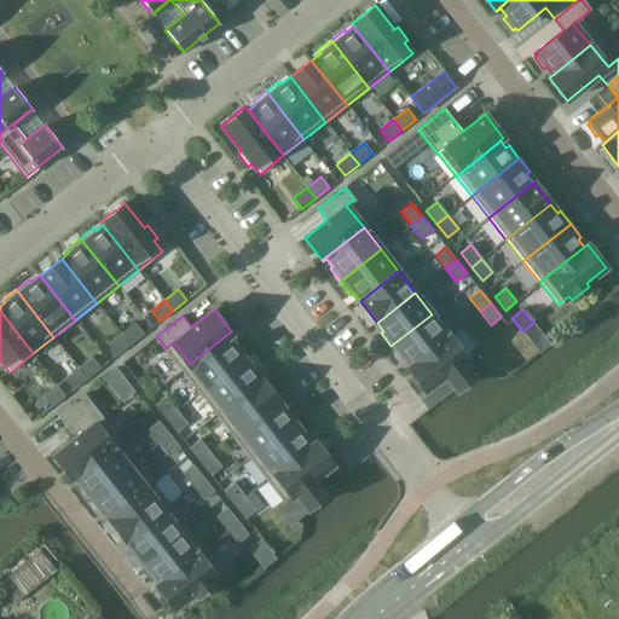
[(449,336),(432,314),(391,346),(401,359),(404,357),(410,365),(408,368),(408,369),(449,336)]
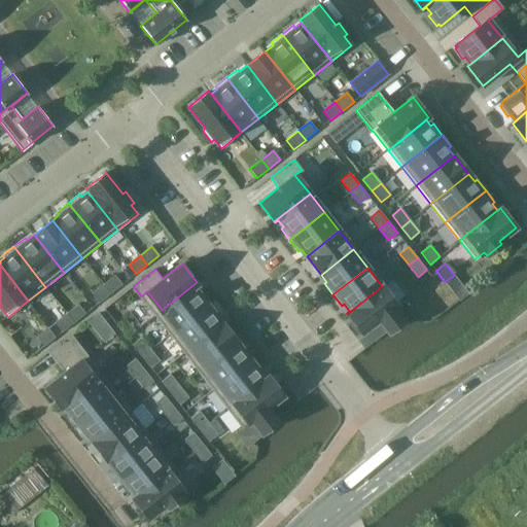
[(103,284),(110,293),(123,284),(114,275),(103,284)]
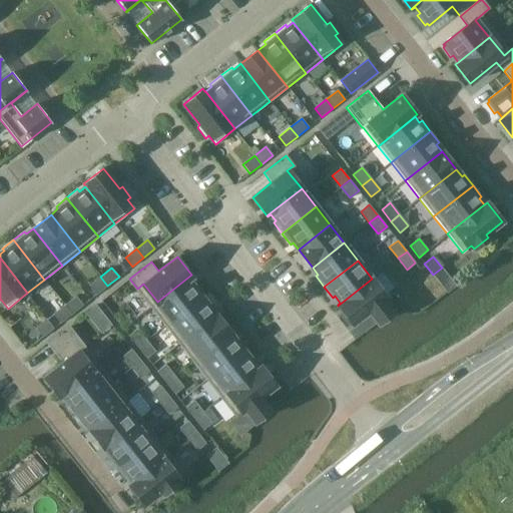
[(192,276),(191,275),(157,302),(171,320),(205,294),(197,283),(194,285),(189,278),(192,276)]
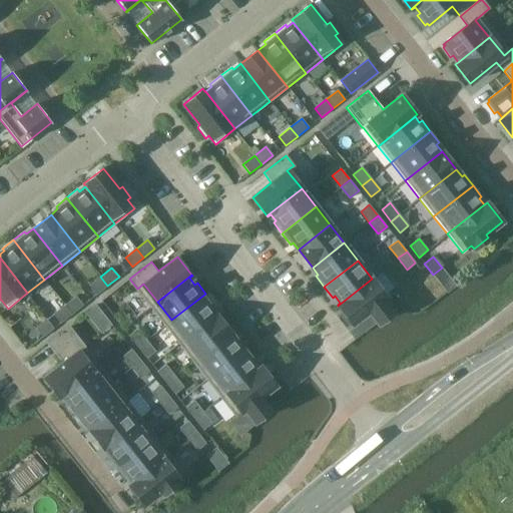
[(107,286),(100,277),(89,286),(96,295),(107,286)]
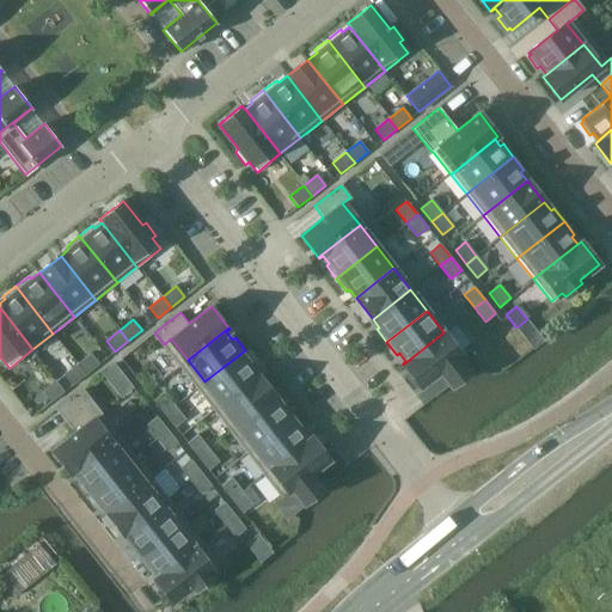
[(461,354),(444,332),(403,365),(421,386),(440,371),(452,386),(469,372),(458,357),(461,354)]
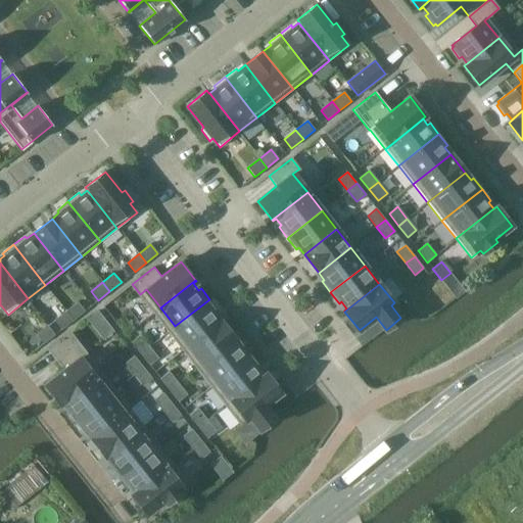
[(209,299),(175,326),(190,344),(222,319),(216,312),(219,311),(209,299)]
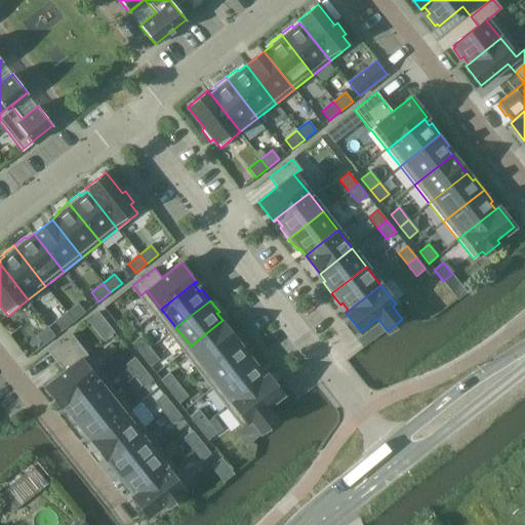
[(66,313),(74,322),(85,313),(78,304),(66,313)]
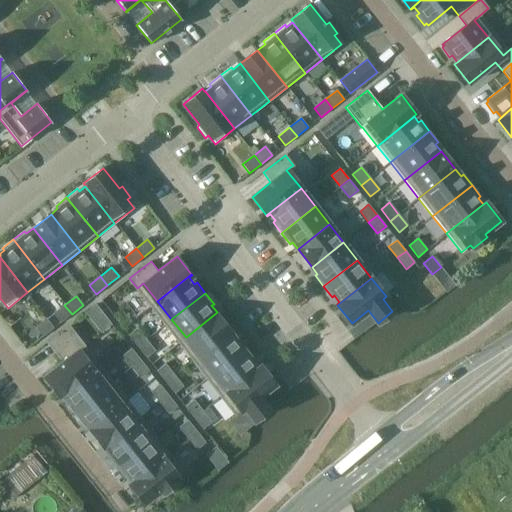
[(100,331),(112,322),(96,301),(84,310),(100,331)]
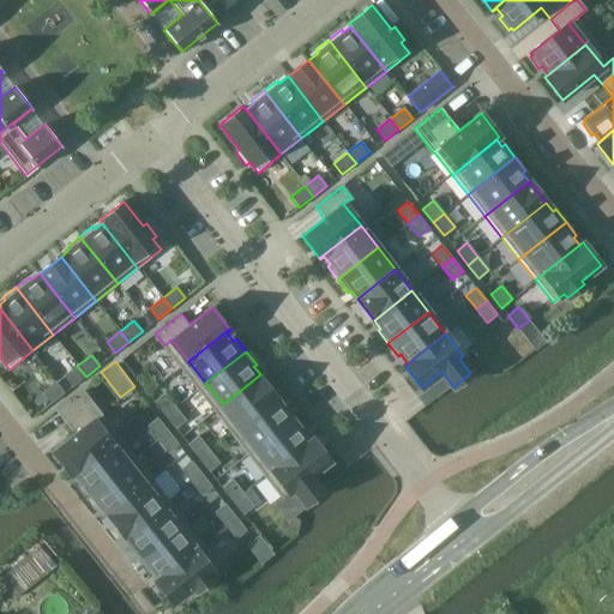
[(86,377),(77,366),(64,377),(72,387),(86,377)]
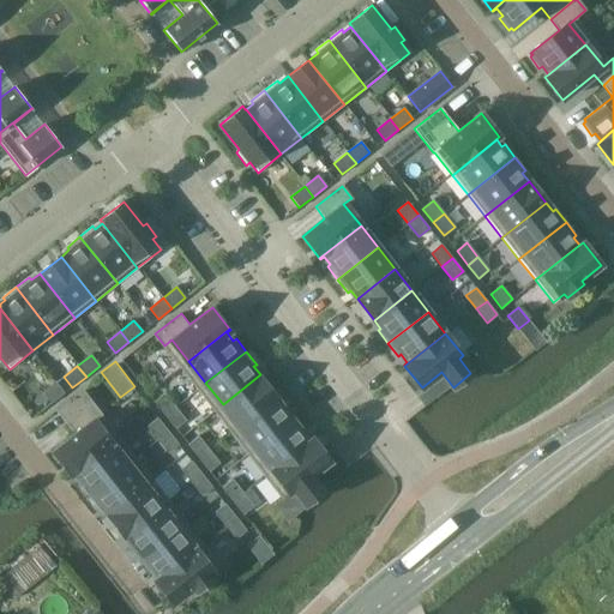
[(277,396),(260,374),(223,404),(240,426),(277,396)]
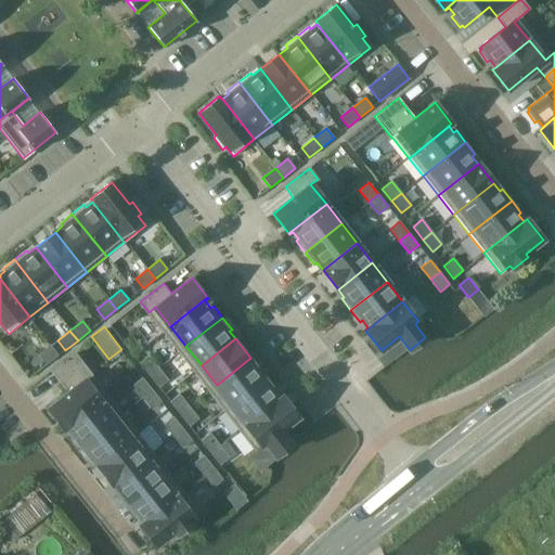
[(57,356),(50,346),(38,356),(46,365),(57,356)]
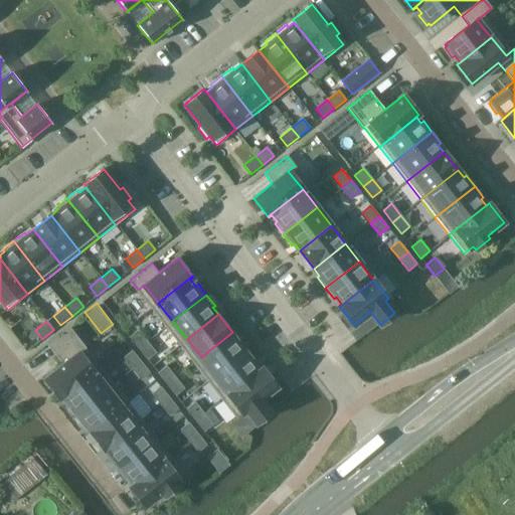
[(58,398),(93,371),(78,353),(84,348),(68,328),(46,346),(62,365),(43,379),(58,398)]
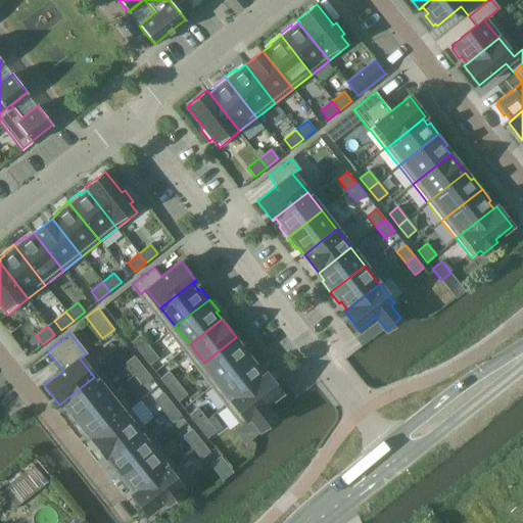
[(140,353),(149,346),(140,335),(132,342),(140,353)]
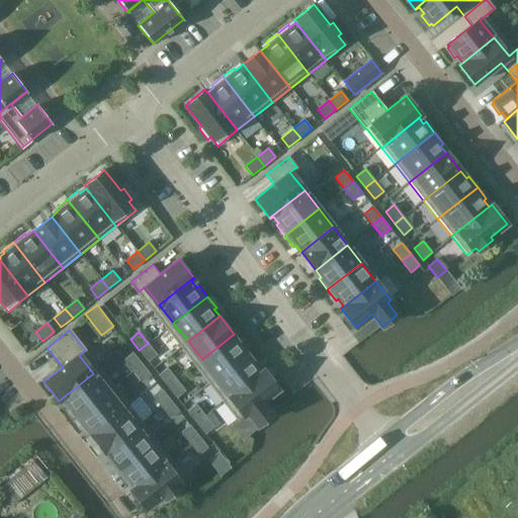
[(234,334),(202,359),(217,377),(251,350),(242,339),(240,341),(234,334)]
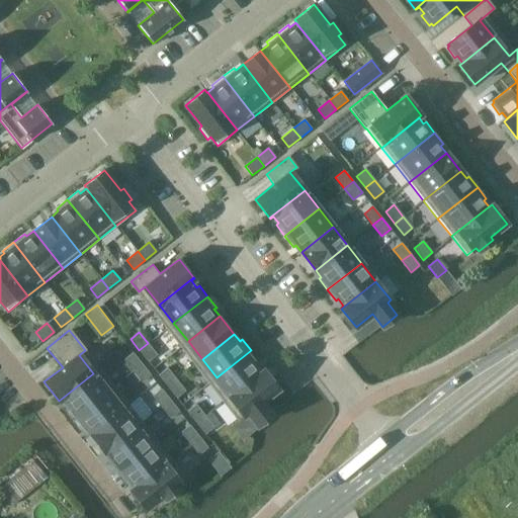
[(148,343),(139,350),(148,361),(157,354),(148,343)]
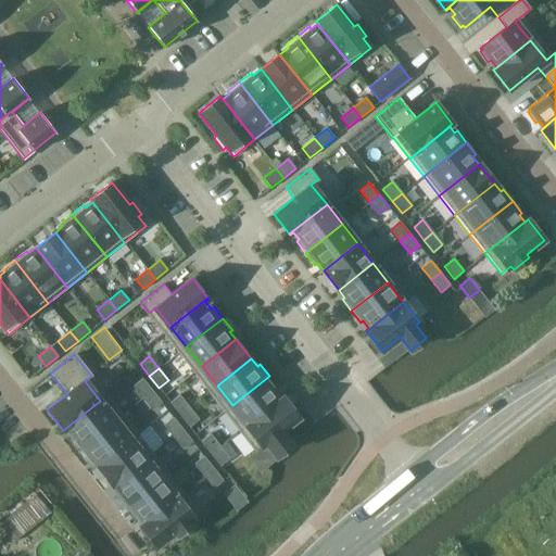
[(269,376),(232,405),(248,425),(285,395),(285,394),(281,396),(276,390),(278,388),(269,376)]
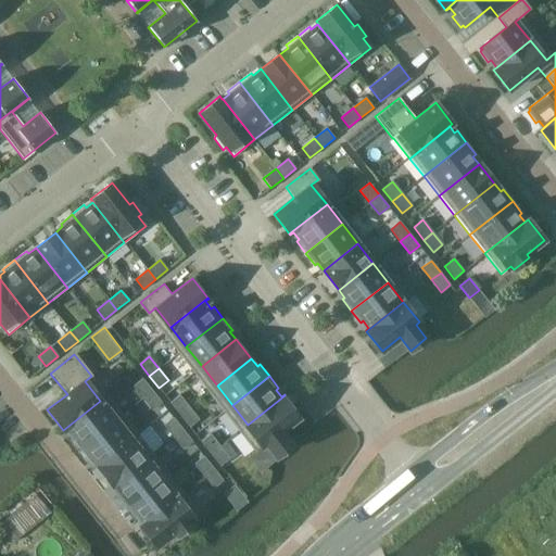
[(142,399),(152,391),(142,379),(134,387),(142,399)]
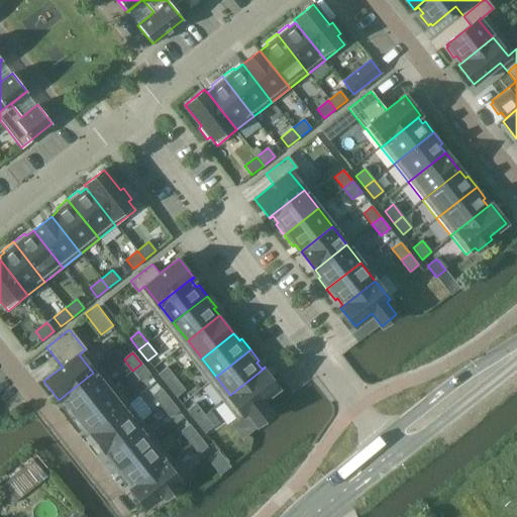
[(150,375),(141,364),(132,371),(141,382),(150,375)]
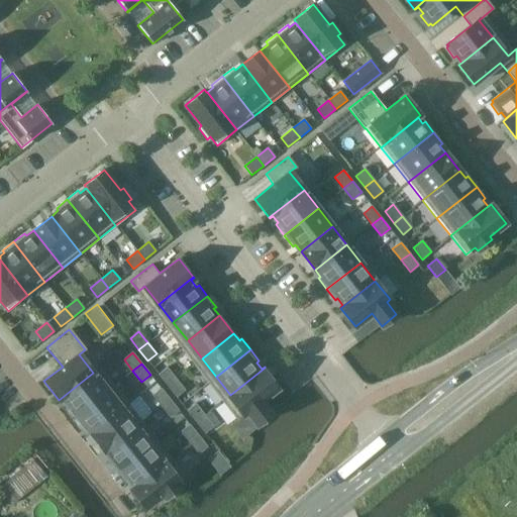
[(168,386),(176,379),(168,368),(159,375),(168,386)]
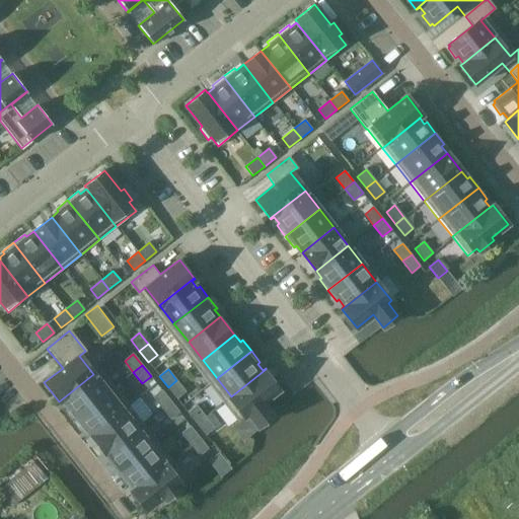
[(281,387),(266,369),(231,396),(246,415),(249,413),(260,425),(274,414),(265,400),(281,387)]
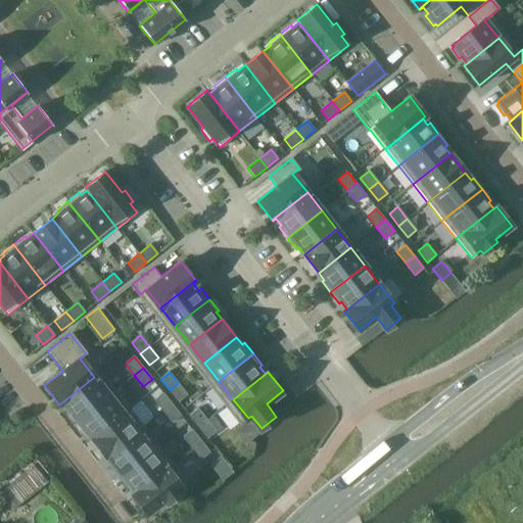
[(108,395),(94,377),(59,405),(62,402),(67,410),(65,411),(74,422),(108,395)]
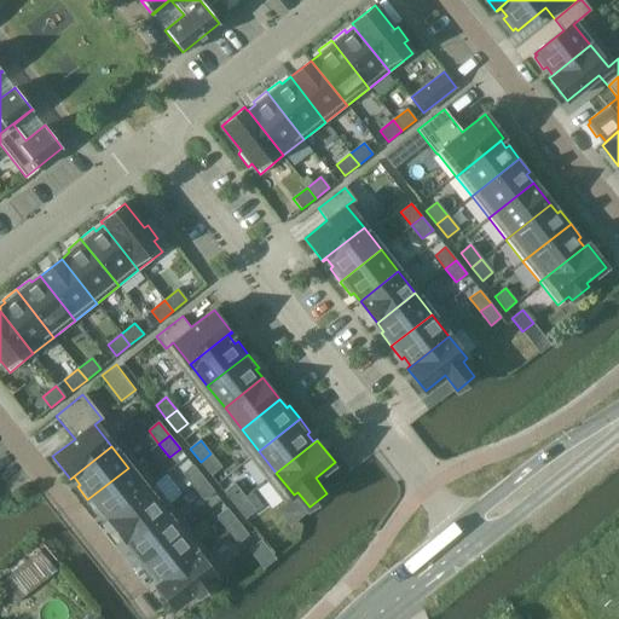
[(201,462),(210,475),(221,467),(210,453),(201,462)]
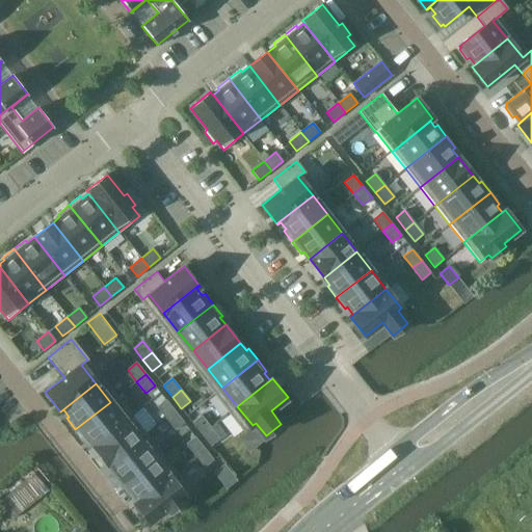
[(166,418),(175,410),(166,399),(157,406),(166,418)]
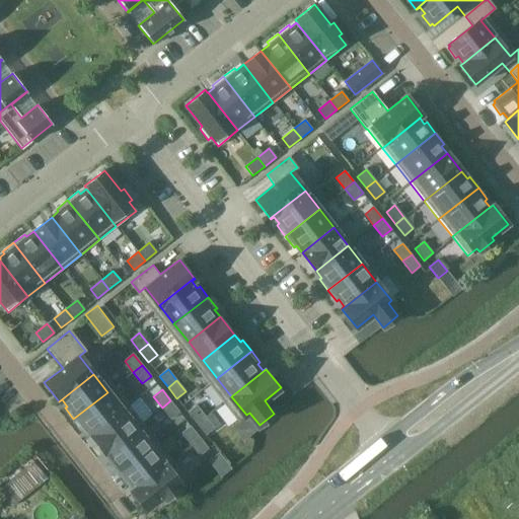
[(73,419),(82,430),(84,428),(90,435),(122,411),(107,392),(73,419)]
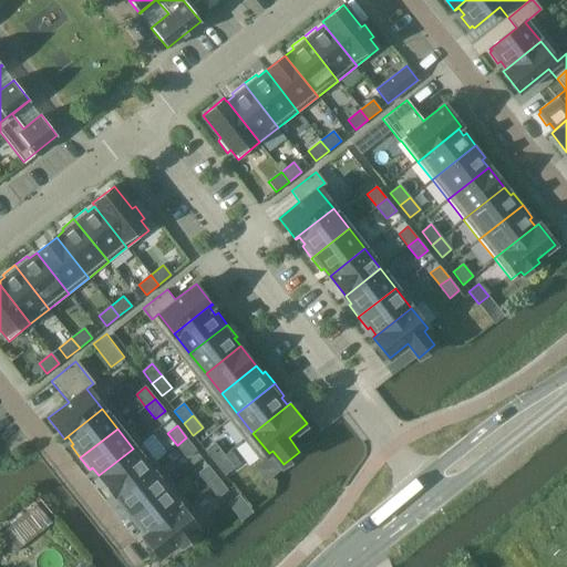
[(196,451),(186,437),(177,445),(186,457),(196,451)]
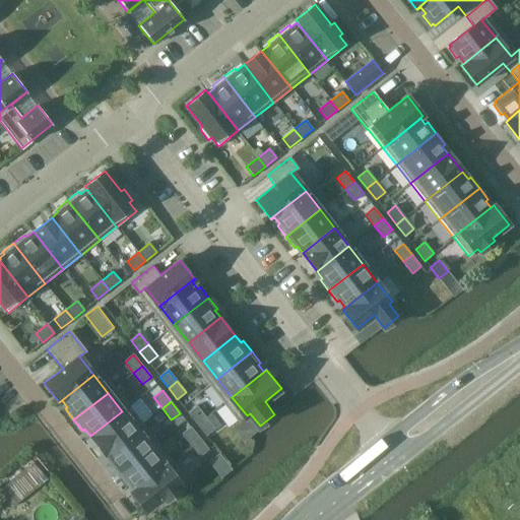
[(197,425),(206,417),(197,406),(188,413),(197,425)]
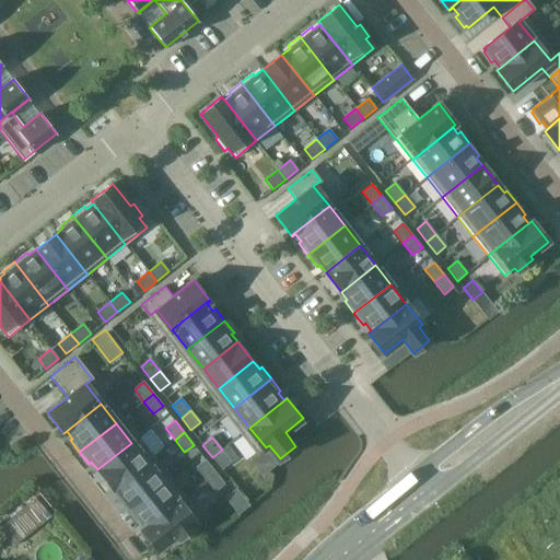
[(147,462),(131,443),(97,469),(113,489),(147,462)]
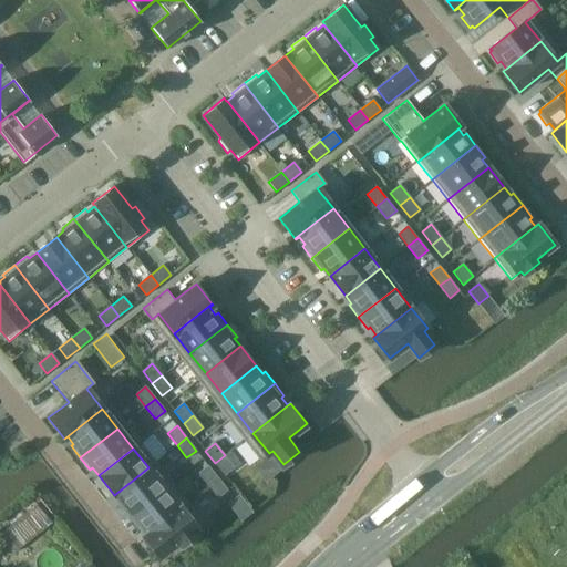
[(234,467),(225,455),(215,463),(225,475),(234,467)]
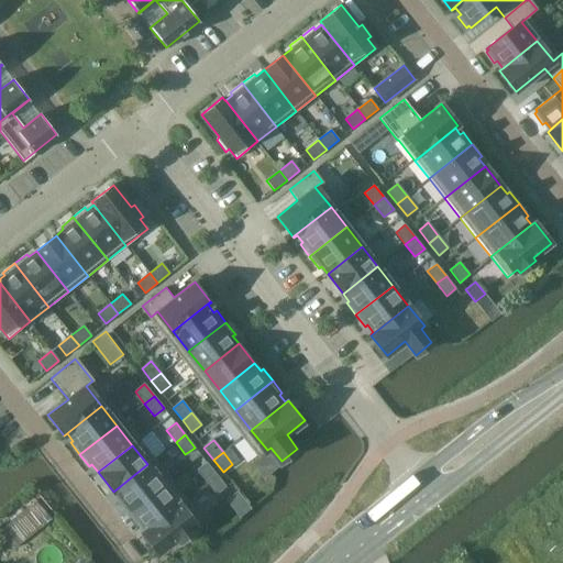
[(207,482),(217,474),(207,462),(197,470),(207,482)]
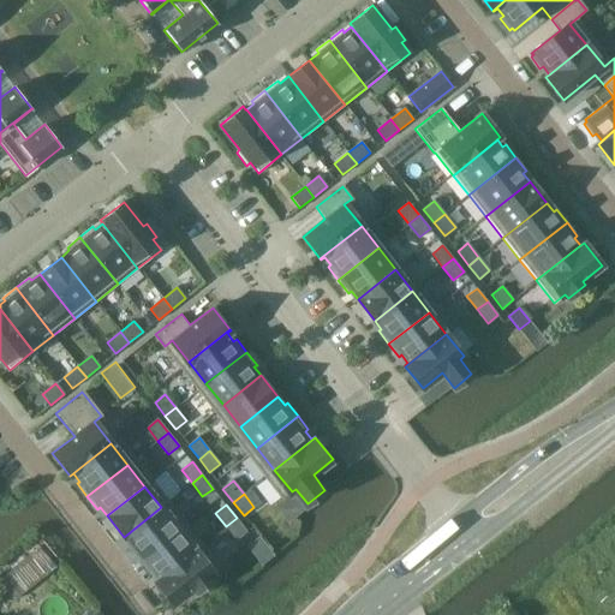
[(124,537),(130,545),(127,548),(138,561),(178,529),(161,507),(124,537)]
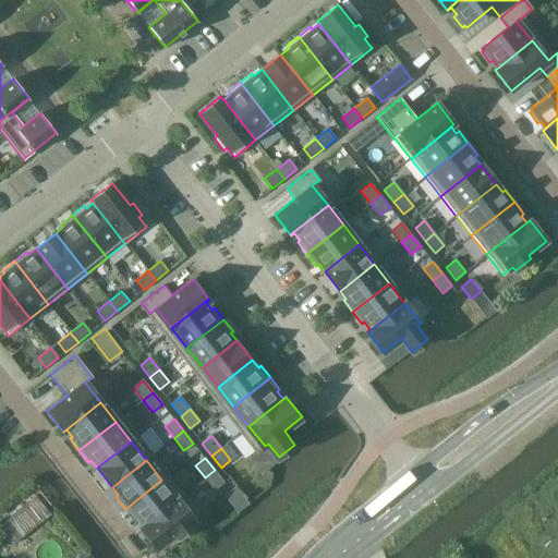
[(223,482),(215,470),(205,477),(215,489),(223,482)]
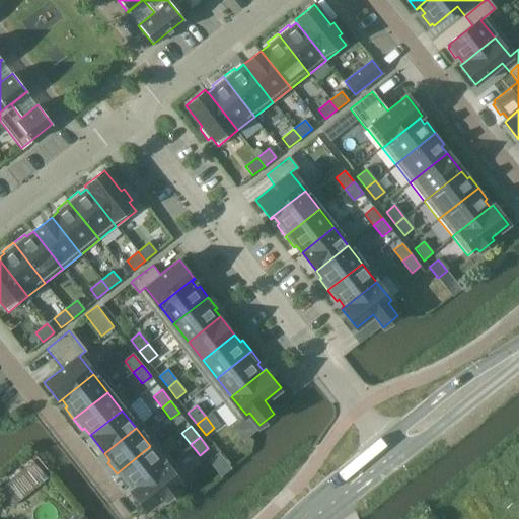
[(165,464),(150,446),(117,473),(125,485),(128,483),(133,489),(130,492),(165,464)]
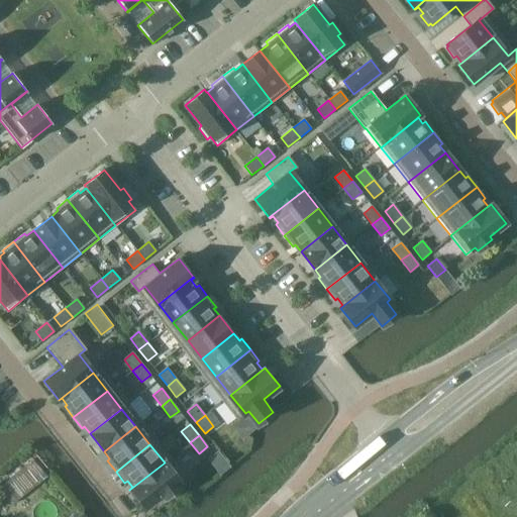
[(42,470),(33,458),(1,486),(10,497),(42,470)]
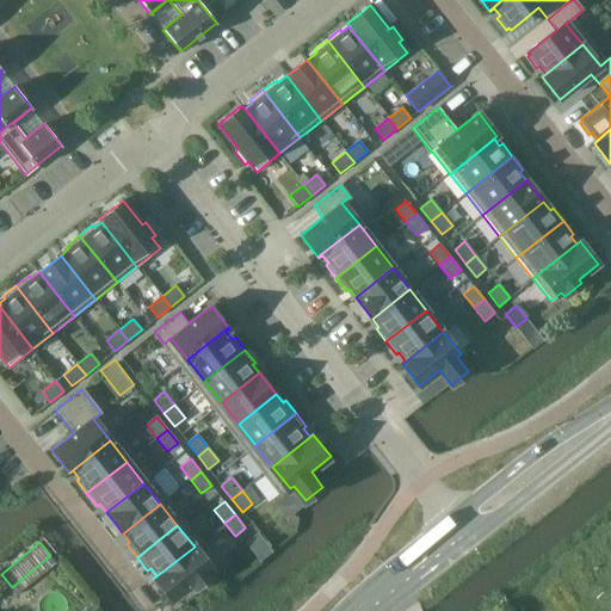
[(195,547),(153,579),(171,602),(190,586),(193,590),(210,576),(208,573),(211,569),(195,547)]
